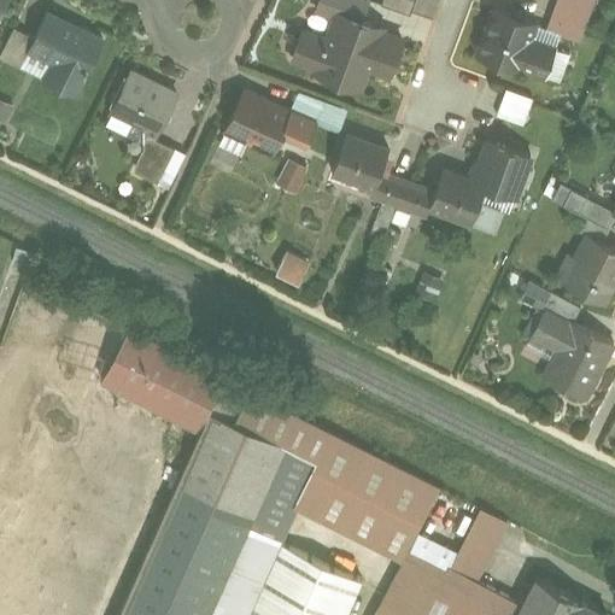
[(370,1),(367,0),(317,0),(312,13),(331,21),(323,40),(299,30),(286,66),(359,93),(369,68),(391,76),(405,37),(363,22),(370,1)]
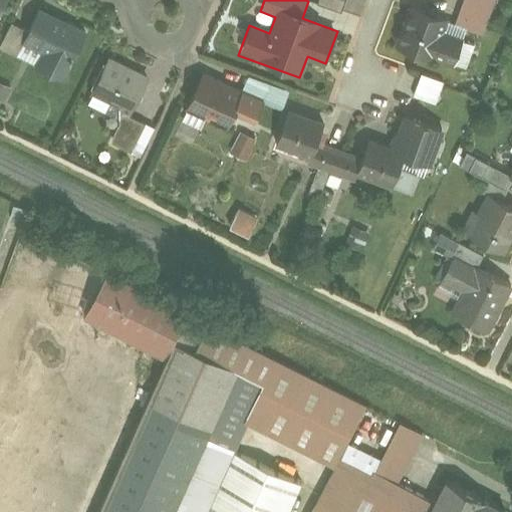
[(344,0),(319,0),(317,5),(339,13),(344,0)]
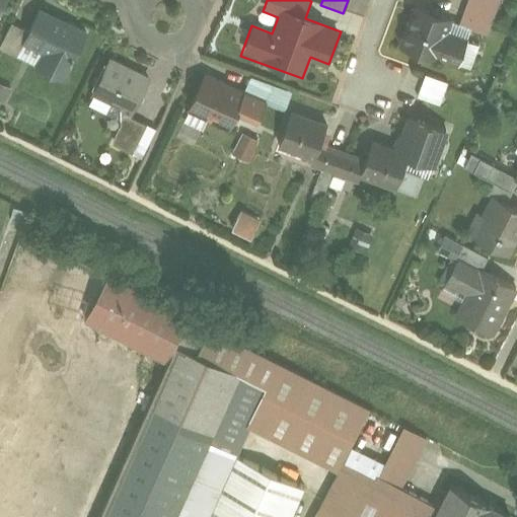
[(500,0),(466,0),(459,22),(488,32),(500,0)]
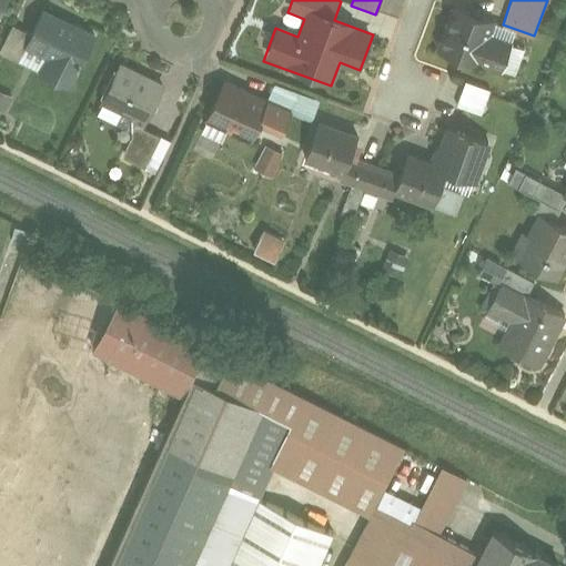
[(496,26),(452,9),(435,51),(479,68),(481,66),(487,47),(491,38),(495,26),(496,26)]
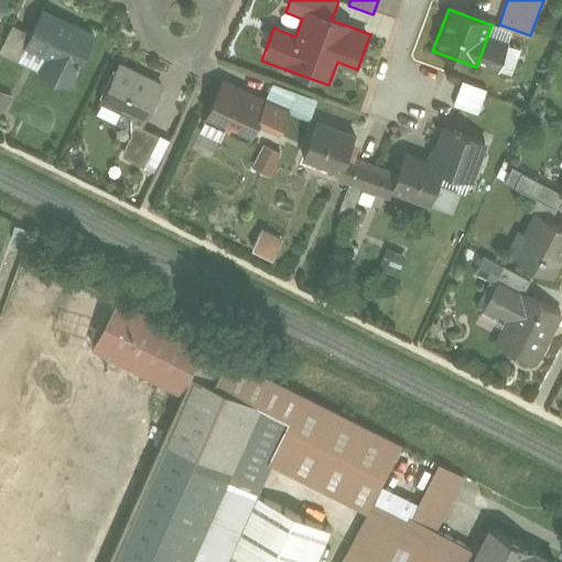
[(94,36),(44,10),(31,36),(24,49),(45,60),(36,76),(65,92),(94,36)]
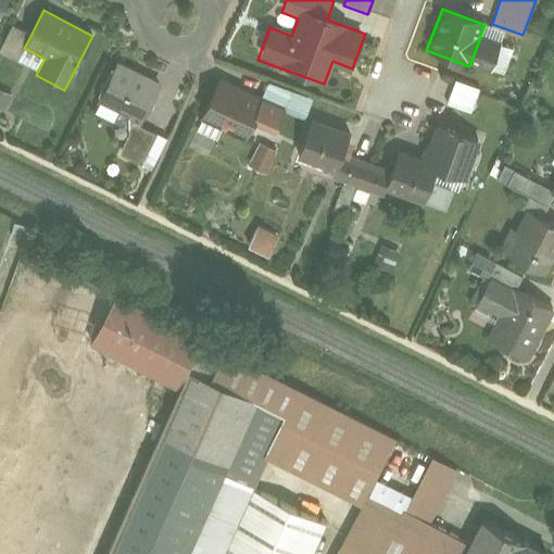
[(505,33),(485,25),(480,37),(501,45),(505,33)]
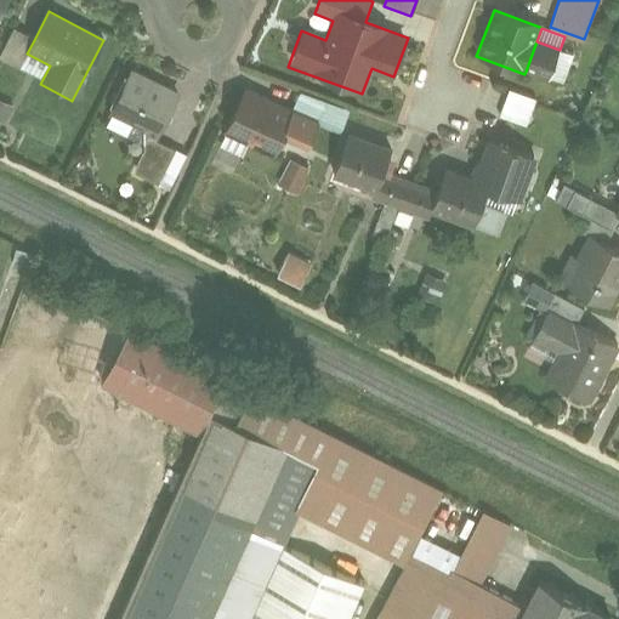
[(27,54),(34,40),(15,30),(0,56),(0,60),(18,69),(27,54)]
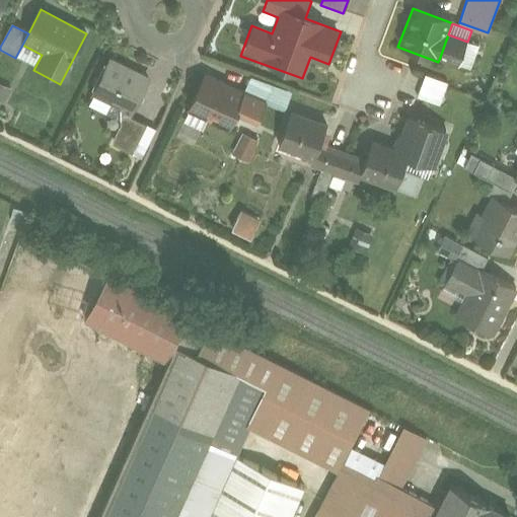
[(464,50),(458,67),(457,69),(469,73),(479,47),(467,42),(464,50)]
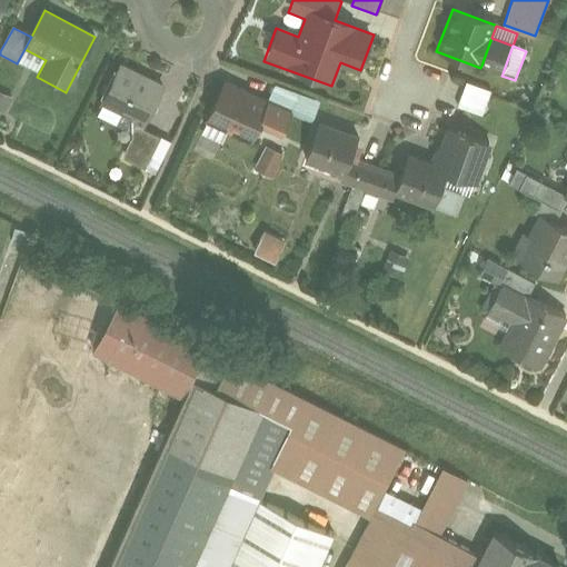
[(509,55),(488,47),(481,66),(503,73),(509,55)]
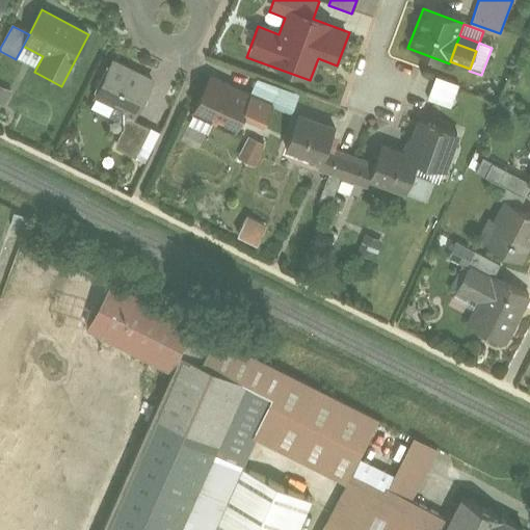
[(154,81),(112,60),(109,67),(106,65),(93,91),(96,94),(94,98),(96,99),(114,108),(125,113),(123,117),(129,121),(133,123),(154,81)]
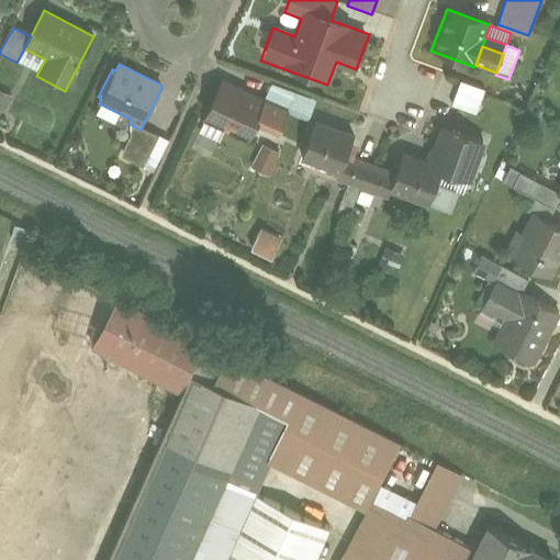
[(220,84),(202,123),(225,134),(246,144),(265,104),(220,84)]
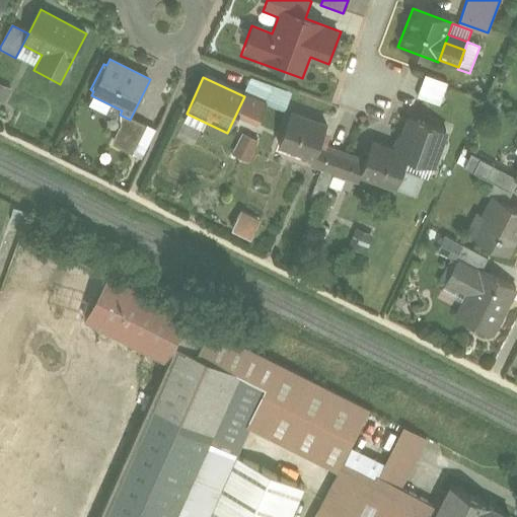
[(250,77),(243,94),(284,113),(292,95),(250,77)]
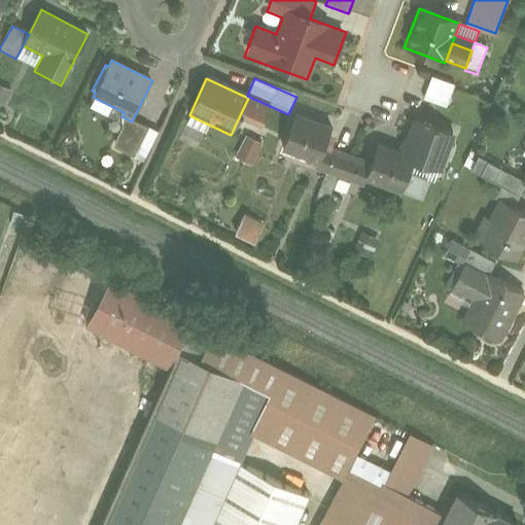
[(432,78),(424,102),(447,110),(456,88),(432,78)]
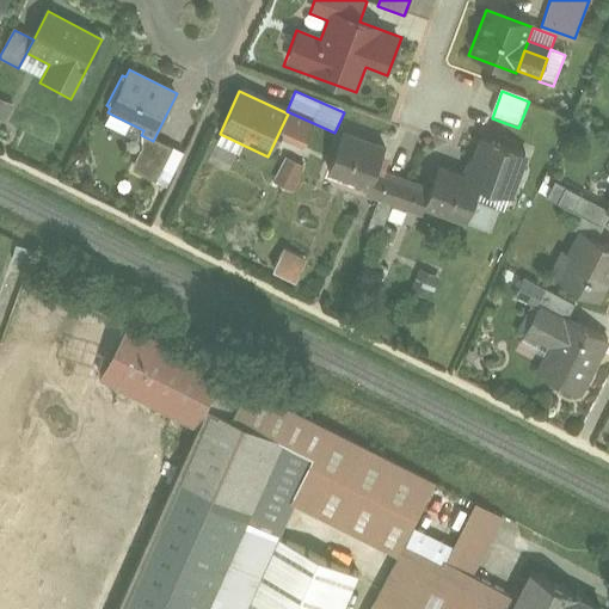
[(12,105),(0,99),(0,123),(4,125),(12,105)]
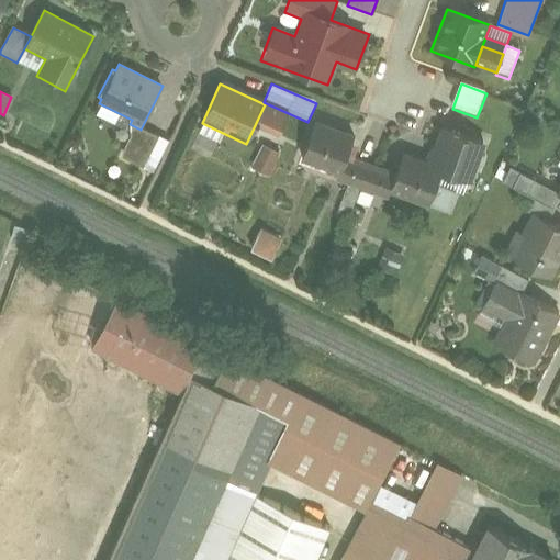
[(121,114),(101,104),(96,115),(115,125),(121,114)]
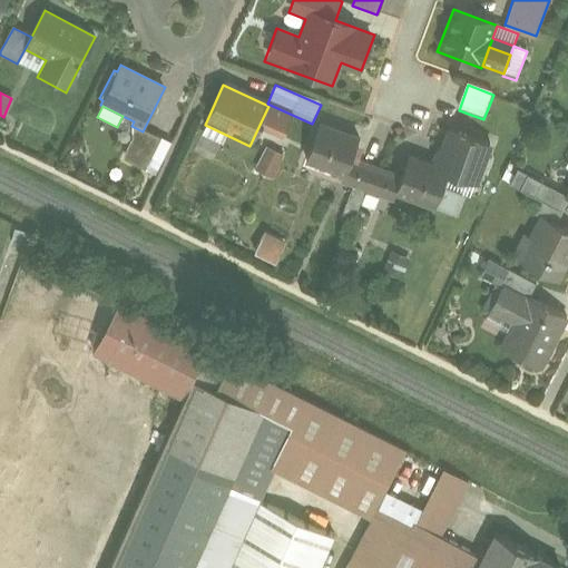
[(223,148),(228,136),(205,125),(199,137),(223,148)]
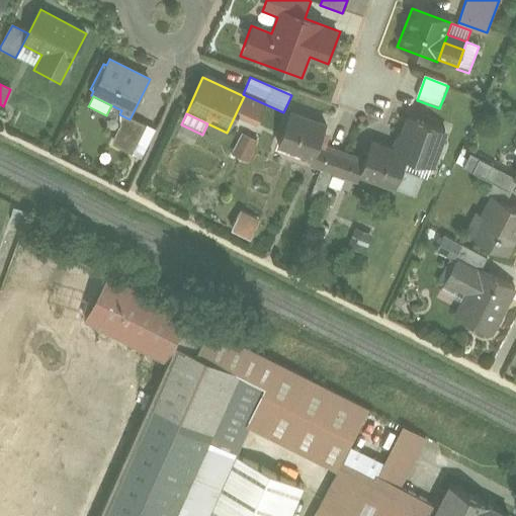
[(326,126),(290,113),(278,149),(311,161),(314,162),(319,147),(326,126)]
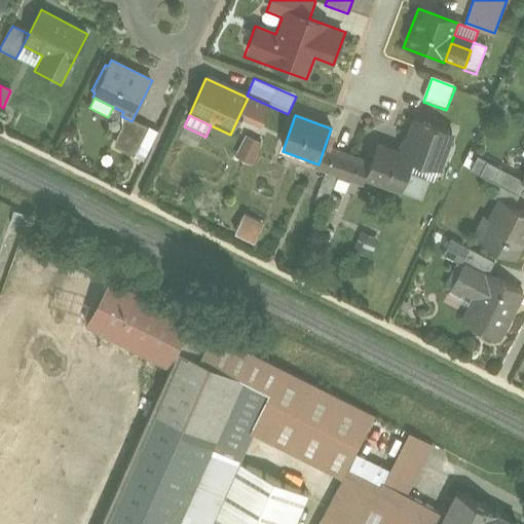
[(132,121),(127,119),(113,147),(135,158),(149,129),(132,121)]
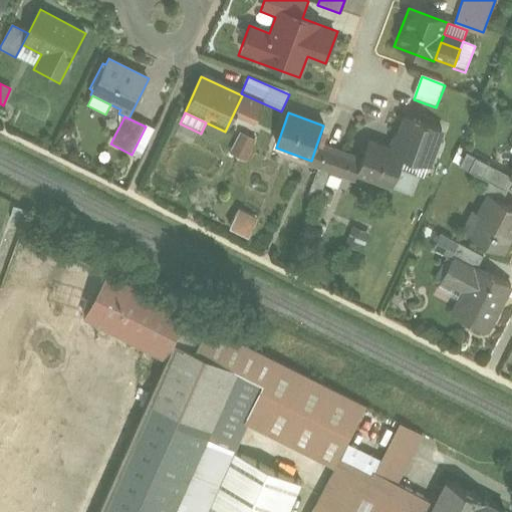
[(405,155),(404,160),(427,169),(441,131),(401,116),(389,149),(405,155)]
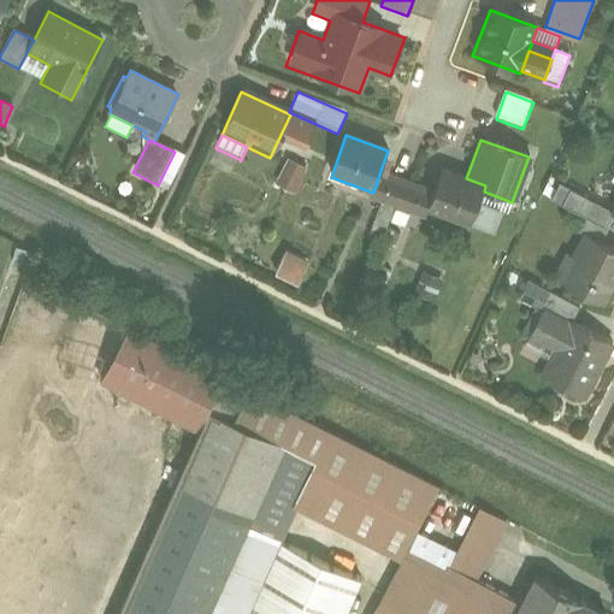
[(177,152),(163,182),(171,187),(186,155),(177,152)]
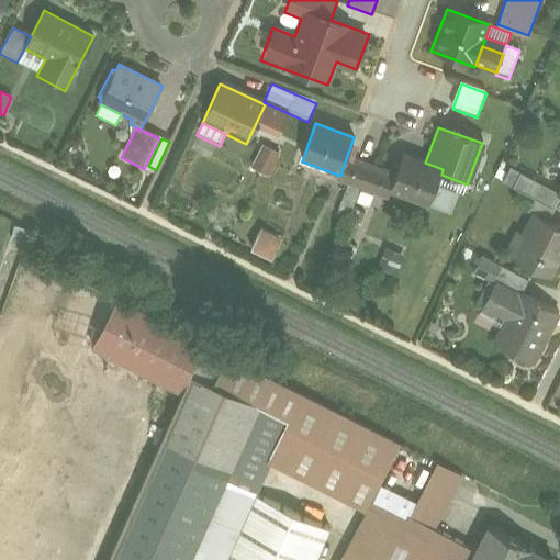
[(268,178),(280,155),(261,146),(250,169),(268,178)]
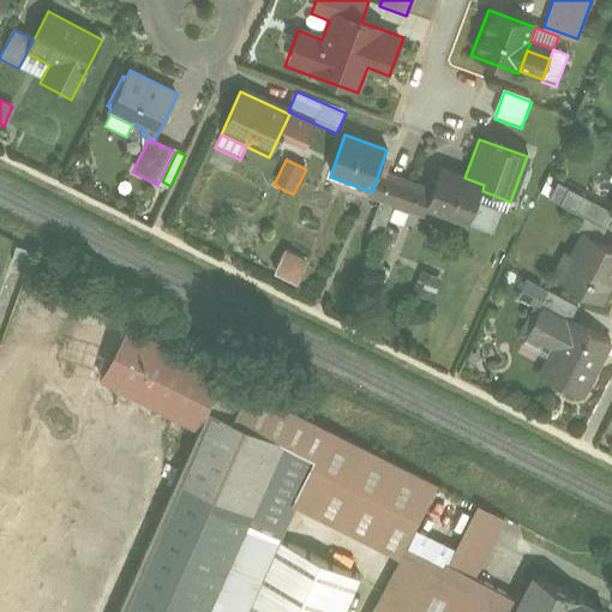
[(426,211),(438,216),(469,227),(471,223),(475,209),(483,191),(484,185),(465,178),(441,169),(432,193),(426,211)]
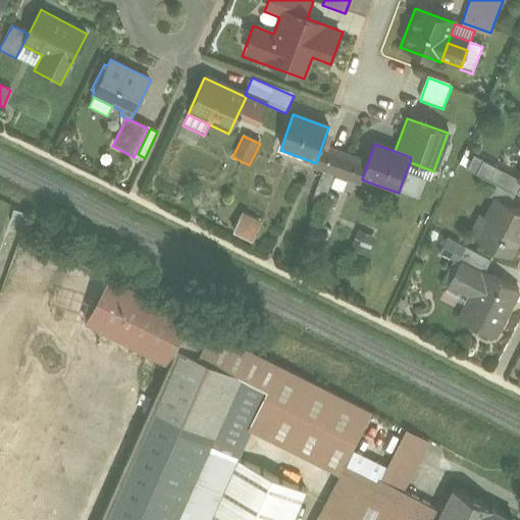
[(321,148),(316,163),(313,162),(311,168),(322,172),(335,177),(370,190),(372,184),(362,179),(367,164),(321,148)]
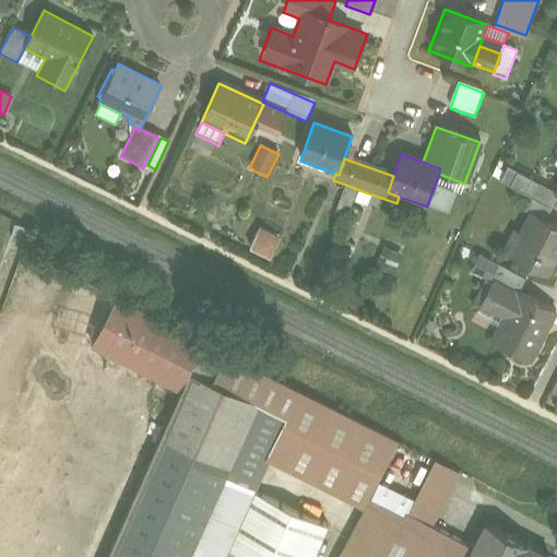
[(509,189),(517,176),(508,172),(501,185),(509,189)]
